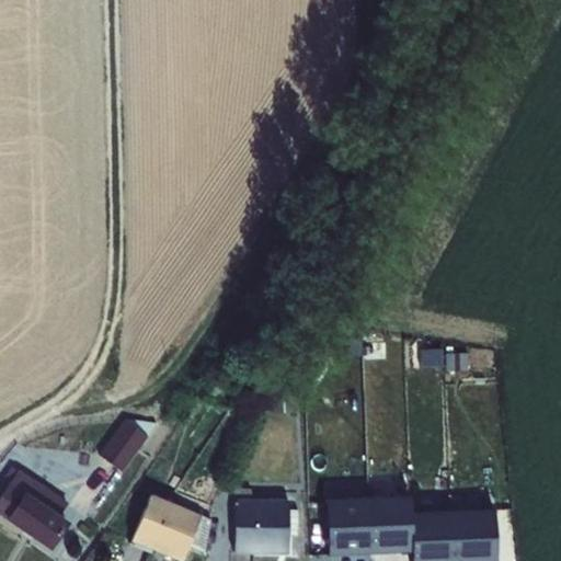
[(125,421),(100,456),(122,471),(147,437),(125,421)]
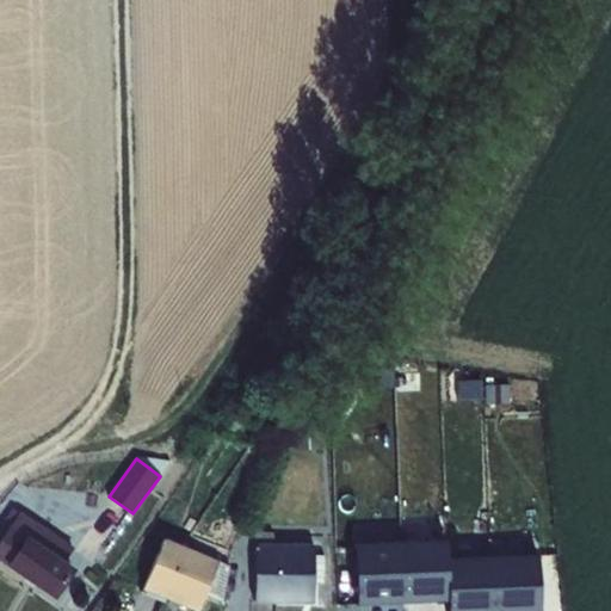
[(12,510),(0,526),(0,563),(54,600),(74,571),(63,563),(74,549),(67,543),(69,541),(25,510),(22,513),(20,512),(18,514),(12,510)]
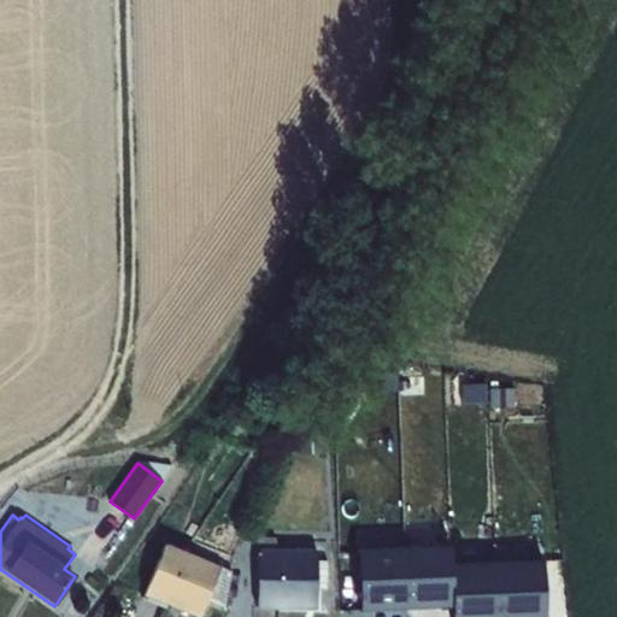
[(257,538),(257,554),(256,611),(317,611),(317,591),(327,591),(327,562),(317,562),(317,551),(276,551),(276,539),(257,538)]
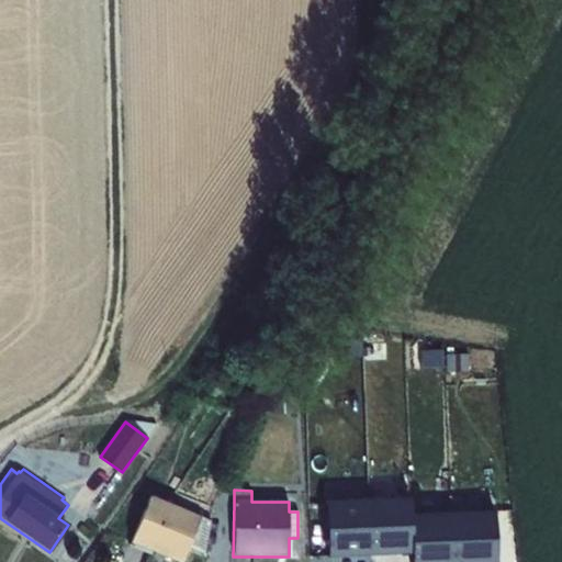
[(322,501),(325,560),(408,555),(406,515),(405,496),(322,501)]
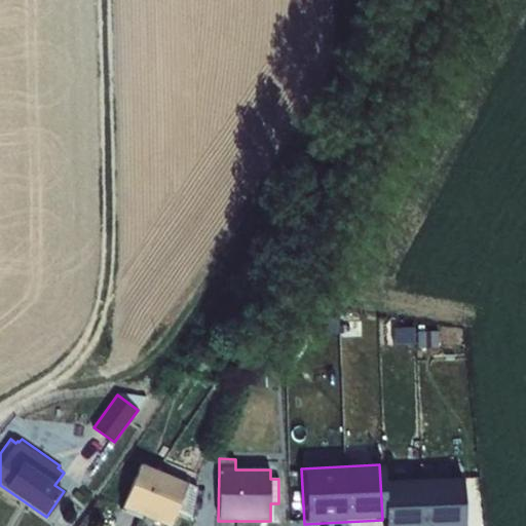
[(141,465),(123,509),(166,525),(171,525),(177,512),(188,516),(199,488),(189,484),(141,465)]
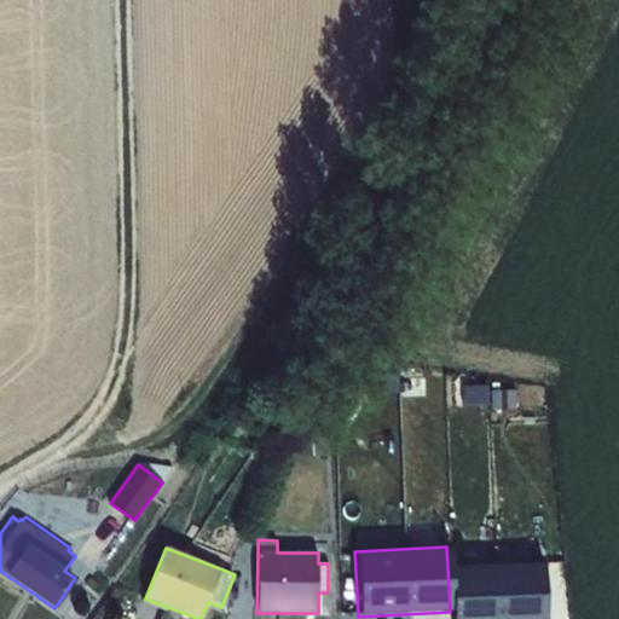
[(544,618),(542,562),(447,567),(450,612),(449,618),(544,618)]
